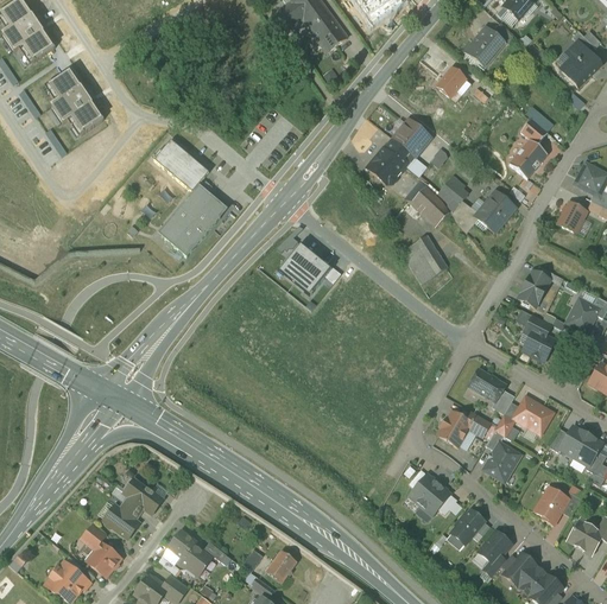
[(292,0),(276,13),(289,32),(305,20),(328,52),(348,37),(321,0),(292,0)]
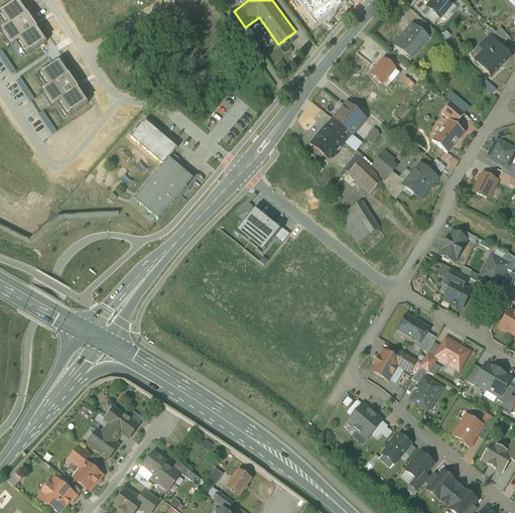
[(454,1),(453,0),(431,0),(427,5),(440,16),(454,1)]
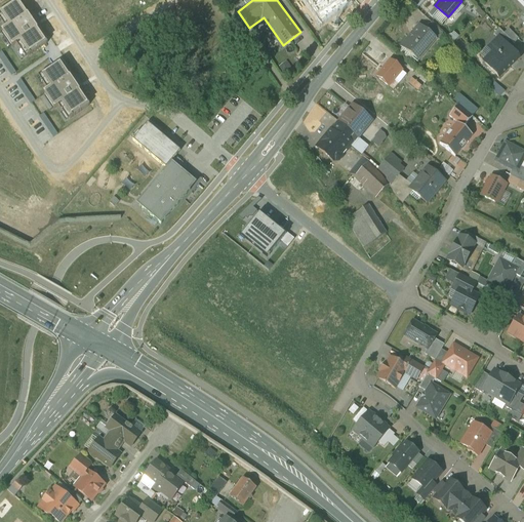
[(48,43),(19,1),(0,13),(9,28),(2,32),(13,48),(21,43),(29,55),(48,43)]
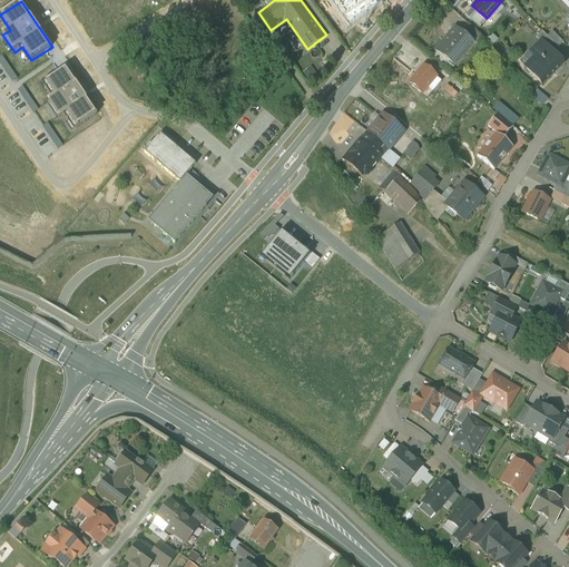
[(482,35),(469,22),(471,25),(466,31),(473,38),(473,39),(477,41),(482,35)]
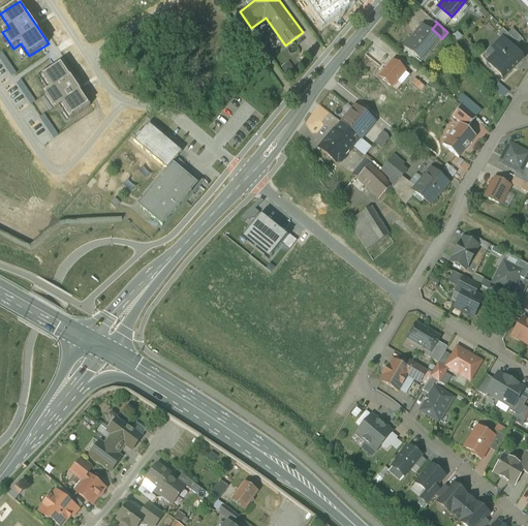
[(432,29),(424,23),(405,44),(418,56),(425,48),(428,50),(439,36),(439,35),(432,29)]
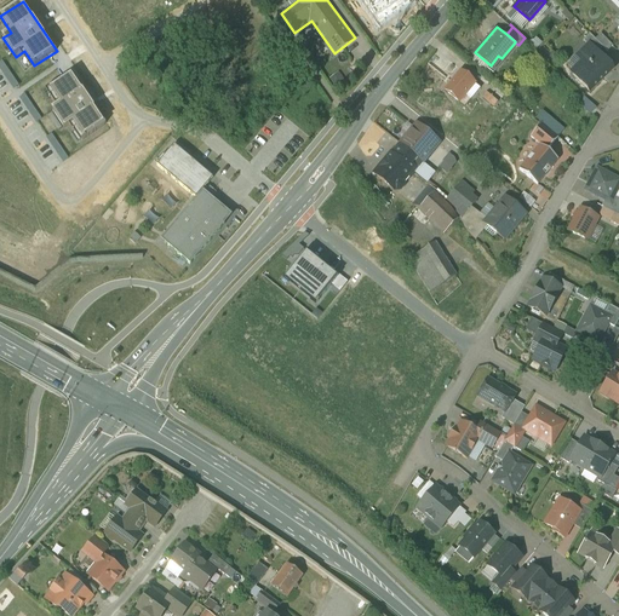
[(605,45),(591,30),(584,38),(590,42),(591,41),(599,50),(605,45)]
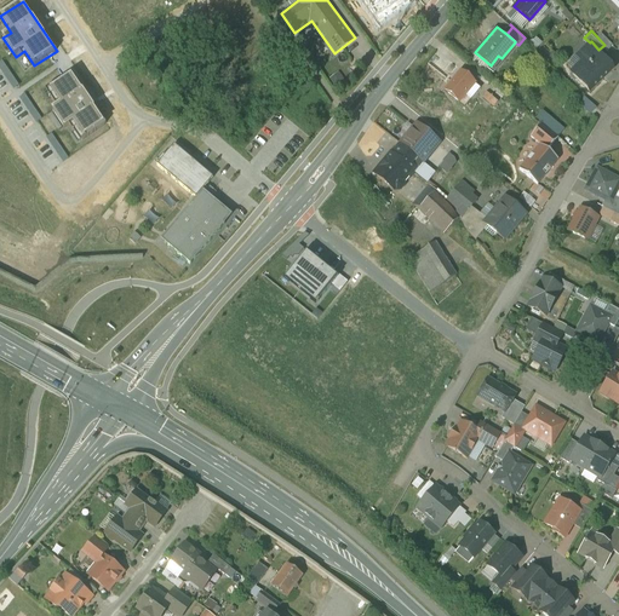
[(614,44),(602,32),(597,36),(608,49),(614,44)]
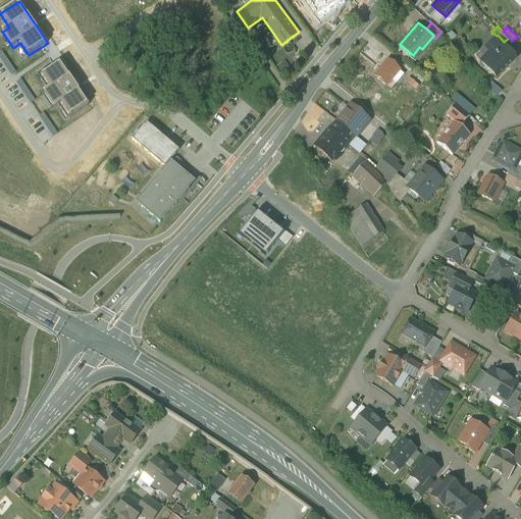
[(504,42),(498,35),(497,36),(489,43),(495,48),(483,60),(498,74),(517,55),(504,42)]
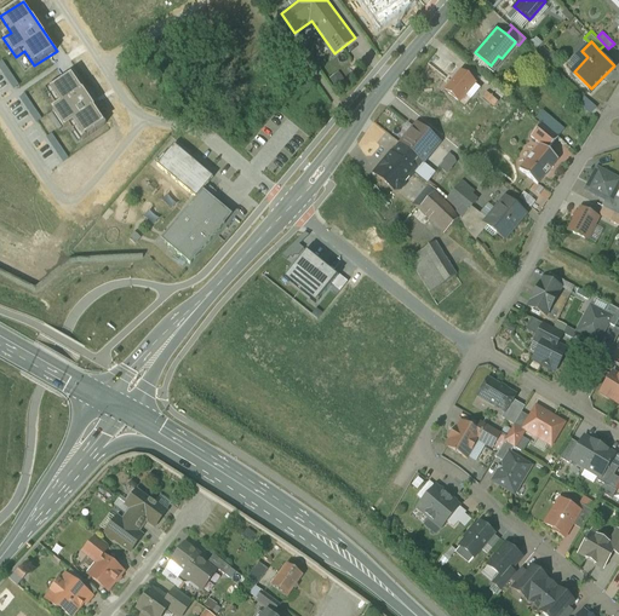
[(462,69),(447,87),(460,98),(476,81),(462,69)]
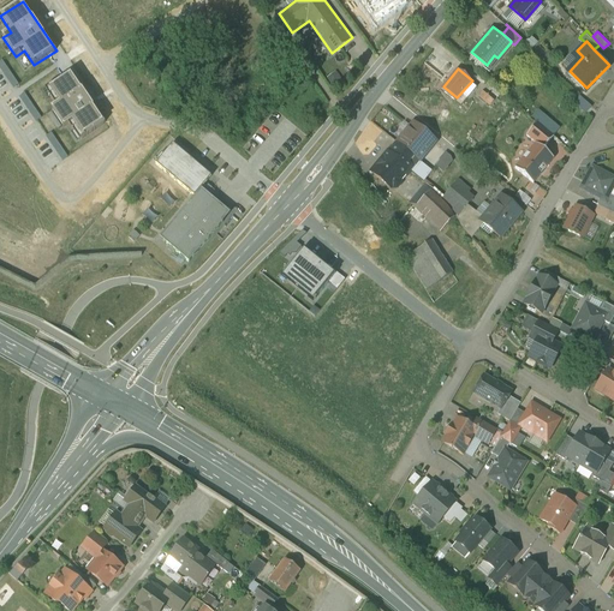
[(73,124),(82,137),(103,124),(72,76),(49,90),(59,106),(53,111),(65,129),(73,124)]
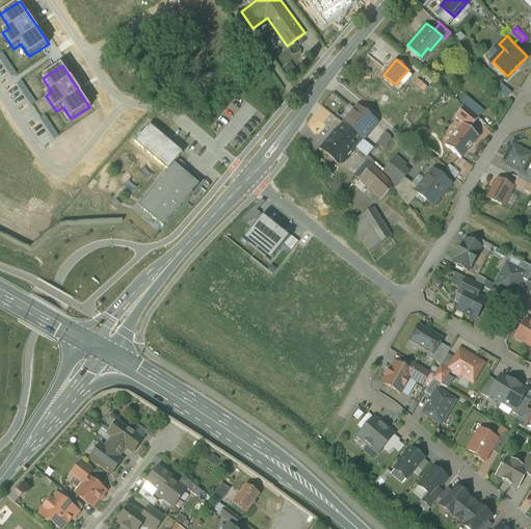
[(425,70),(416,81),(425,88),(434,78),(425,70)]
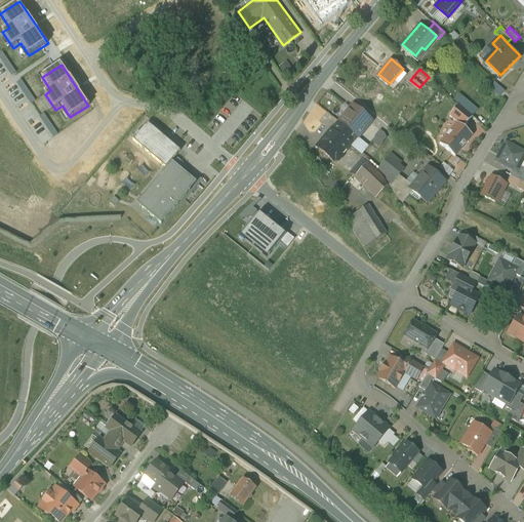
[(373,118),(354,103),(339,120),(354,131),(355,131),(359,135),(373,118)]
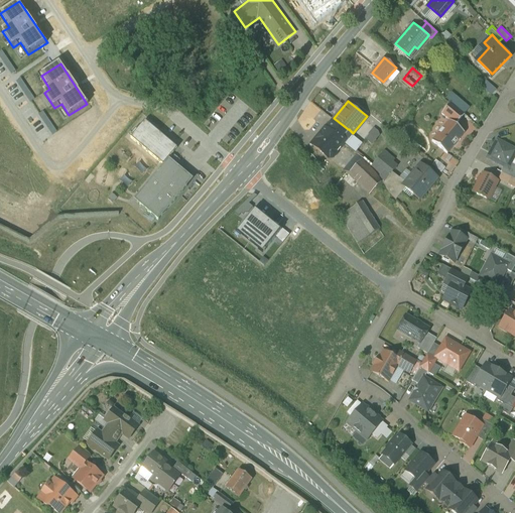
[(466,112),(452,101),(442,112),(451,118),(457,123),(466,112)]
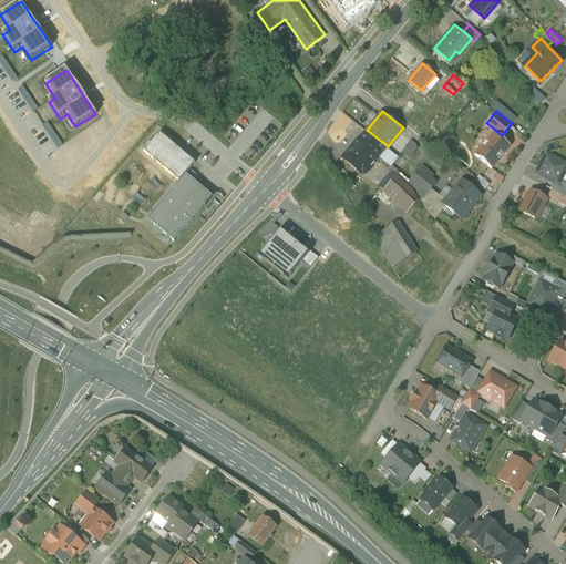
[(382,142),(367,130),(345,156),(361,171),(361,170),(363,172),(367,172),(371,167),(370,164),(368,162),(372,156),(377,160),(380,156),(384,152),(379,147),(382,142)]
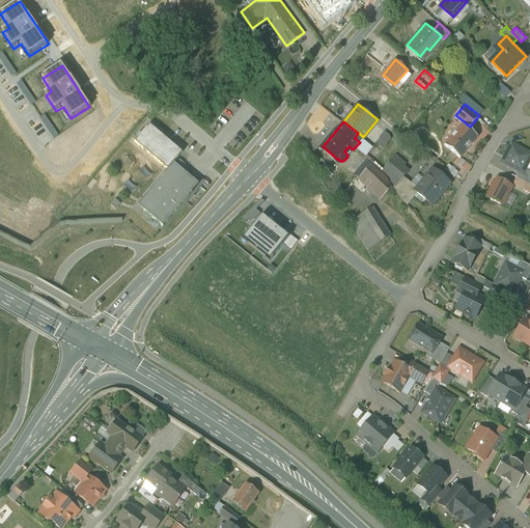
[(464,121),(445,143),(462,156),(479,135),(470,127),(464,121)]
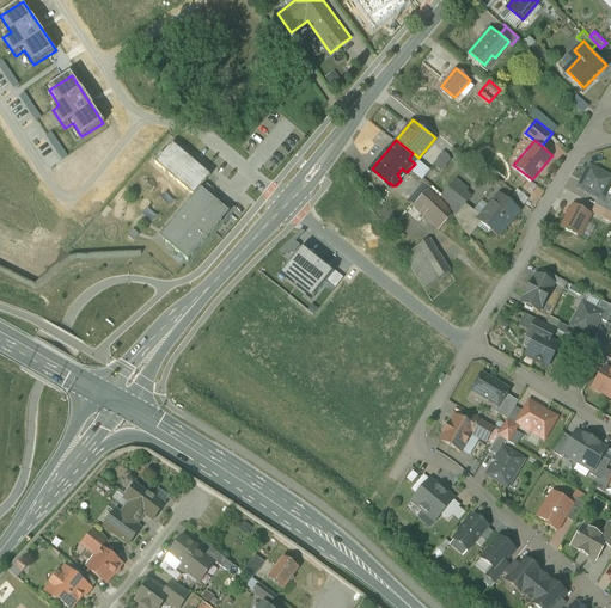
[(194,194),(201,185),(212,173),(173,141),(157,161),(194,194)]
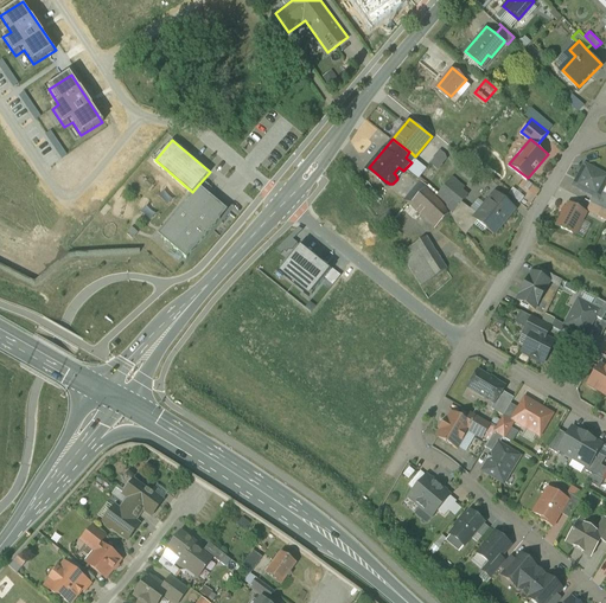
[(605,172),(586,162),(575,184),(593,193),(599,196),(603,188),(605,183),(605,172)]
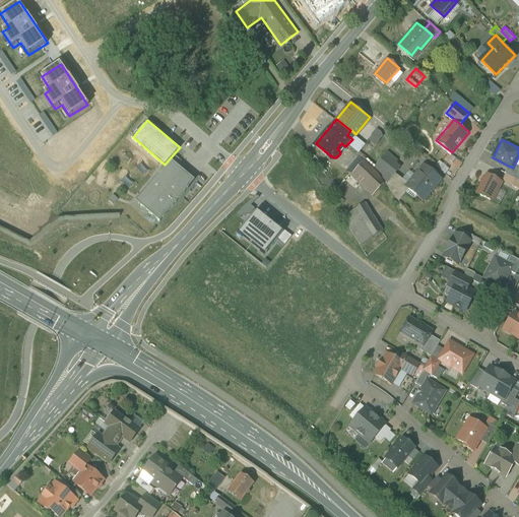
[(380,174),(365,159),(367,158),(362,153),(347,170),(353,175),(373,193),(385,182),(380,174)]
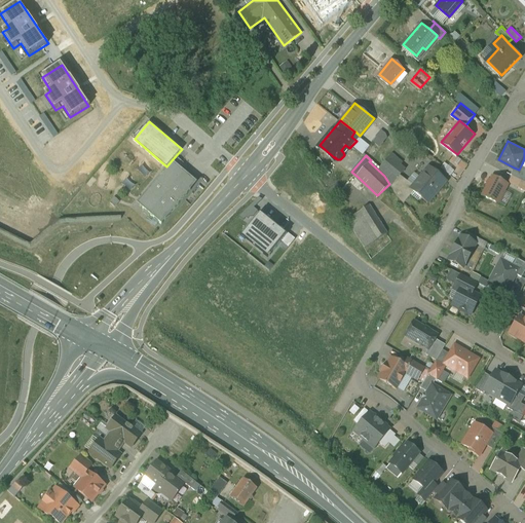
[(405,167),(389,155),(379,167),(389,176),(387,179),(392,183),(401,174),(405,167)]
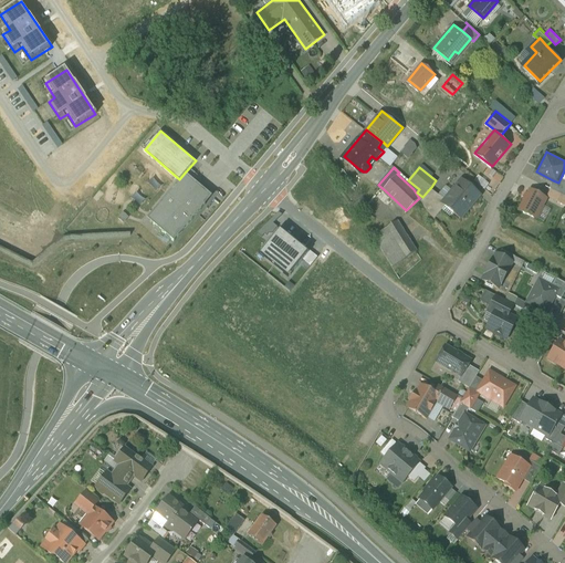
[(160,201),(167,207),(154,222),(156,223),(163,229),(175,239),(198,211),(206,202),(191,190),(198,181),(186,171),(179,179),(160,201)]
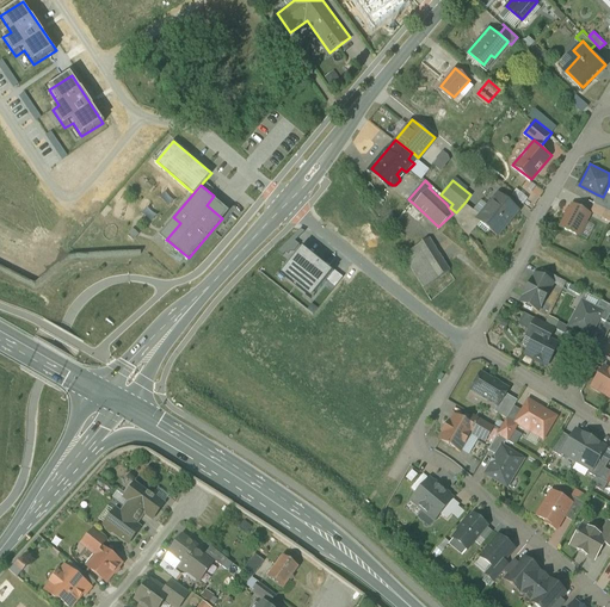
[(609,191),(607,190),(603,197),(597,194),(595,200),(596,202),(609,209),(609,191)]
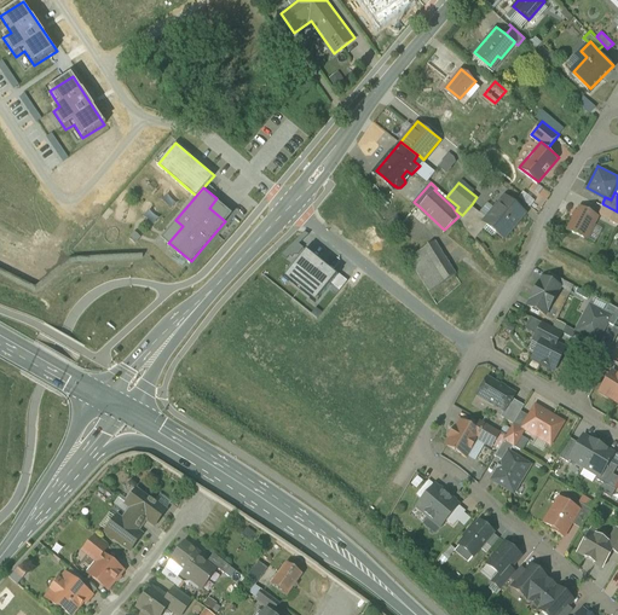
[(501,201),(496,207),(496,206),(487,216),(484,220),(487,222),(504,237),(526,210),(506,193),(501,201)]
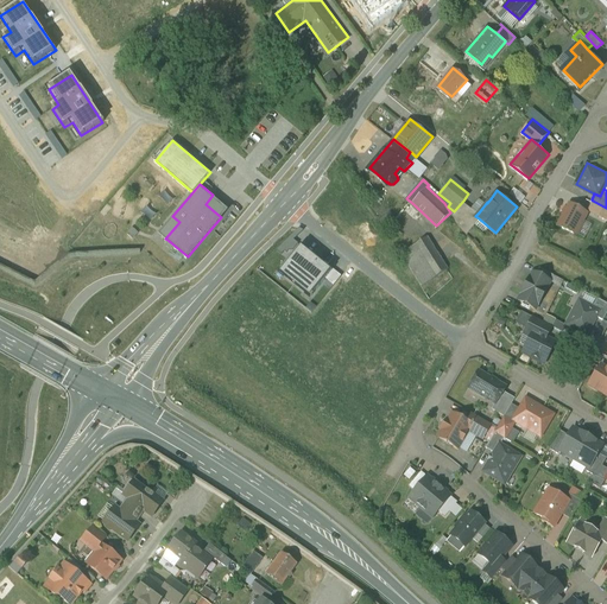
[(213,195),(206,204),(221,217),(228,209),(213,195)]
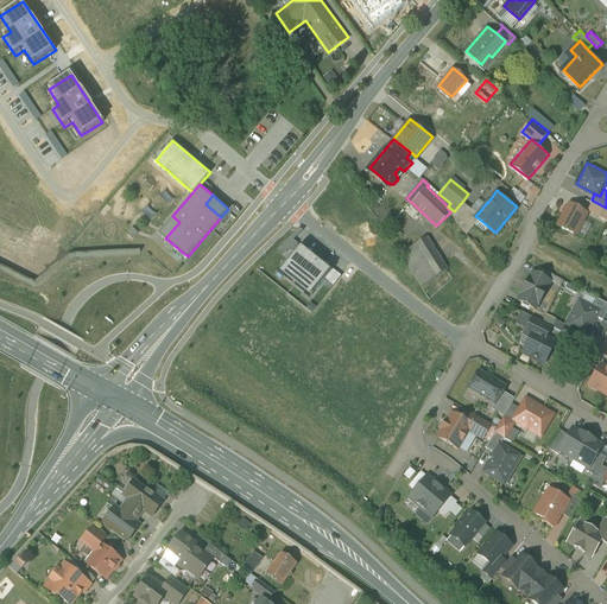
[(463,201),(454,211),(451,214),(467,233),(479,218),(475,216),(479,213),(463,201)]
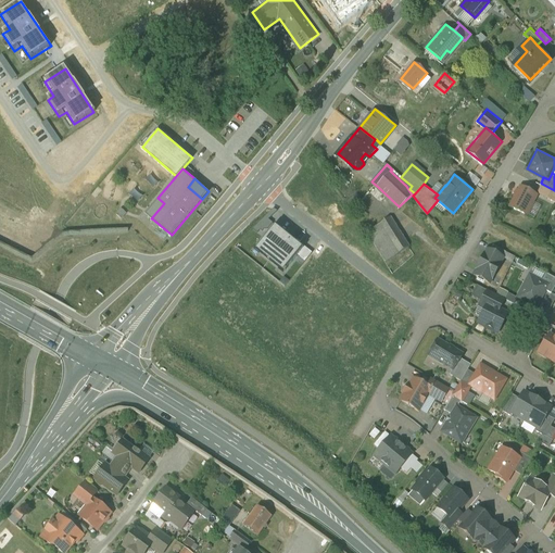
[(554,190),(542,184),(538,191),(554,200),(554,190)]
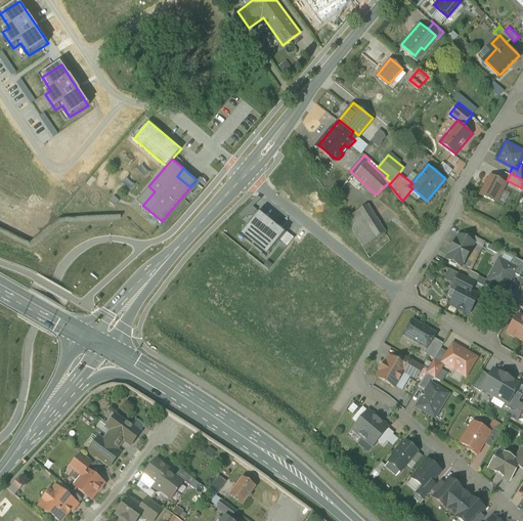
[(507,182),(491,175),(482,193),(497,201),(507,182)]
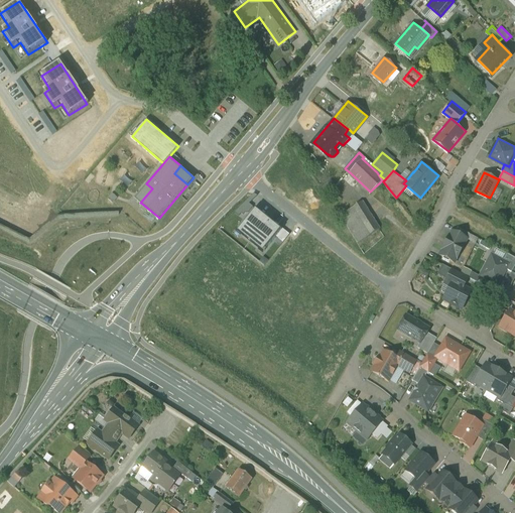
[(152,188),(146,183),(134,198),(140,203),(152,188)]
